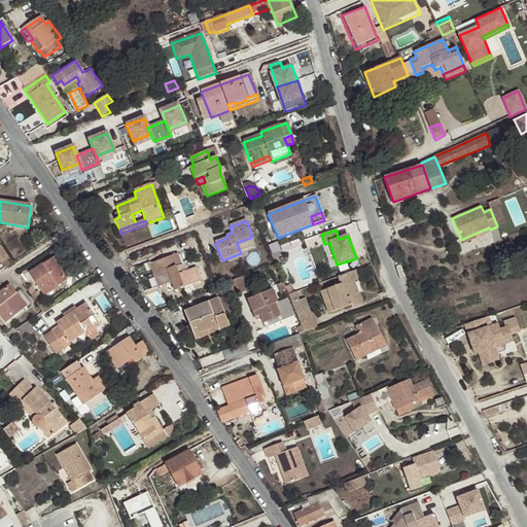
[(477,238),(475,234),(461,240),(463,244),(477,238)]
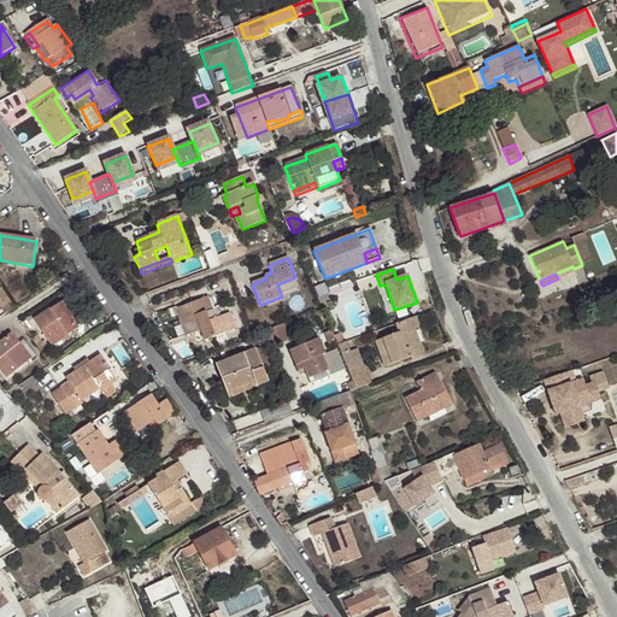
[(297,288),(293,278),(277,285),(281,294),(297,288)]
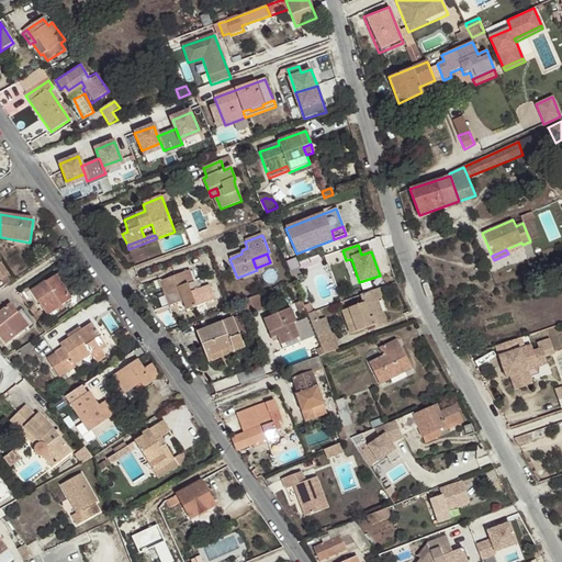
[(32,292),(45,313),(56,306),(57,308),(71,300),(64,290),(71,284),(63,271),(32,292)]
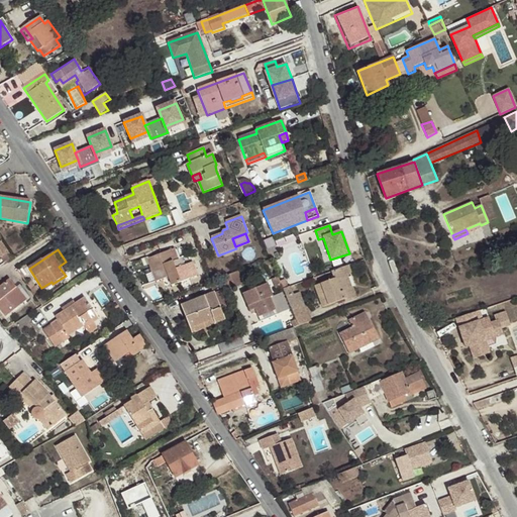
[(175,249),(161,255),(164,266),(173,262),(178,260),(175,249)]
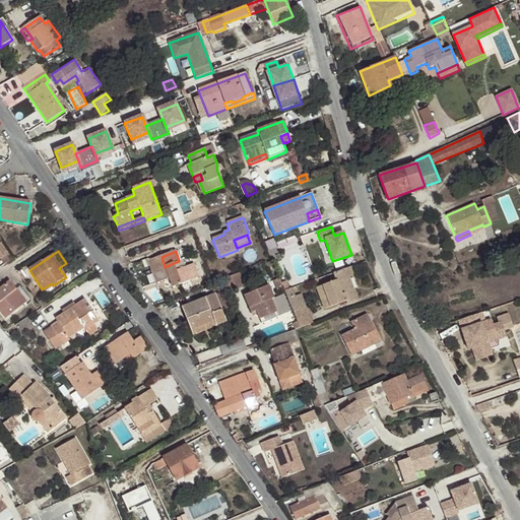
[(148,261),(152,272),(165,267),(161,257),(148,261)]
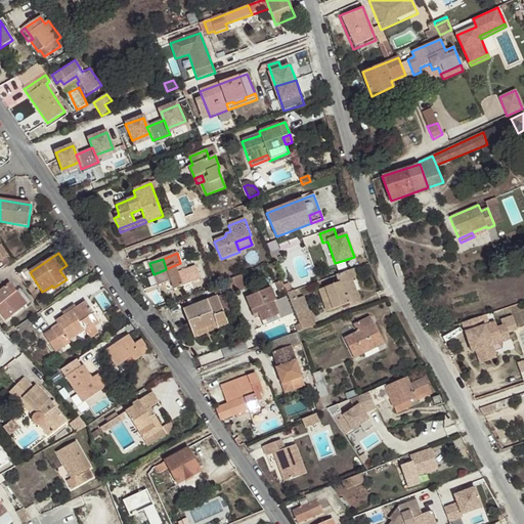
[(200,280),(194,266),(178,272),(175,265),(166,269),(170,281),(174,290),(200,280)]
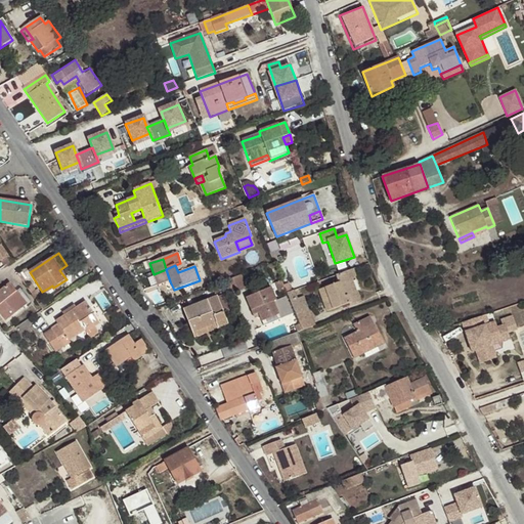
[(170,281),(166,269),(154,274),(159,286),(170,281)]
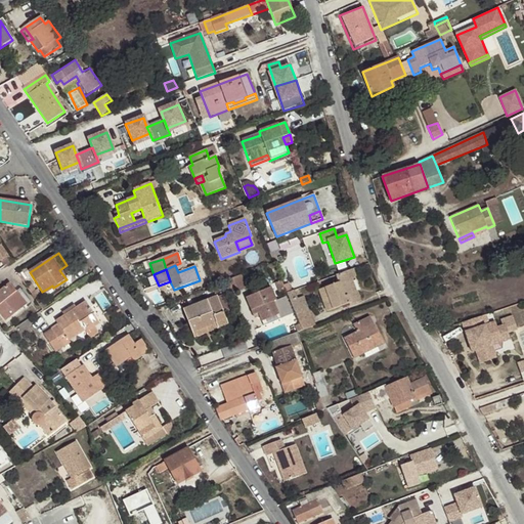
[(356,277),(353,269),(336,275),(338,282),(319,290),(326,312),(351,304),(352,305),(361,302),(357,292),(353,294),(350,285),(353,280),(356,277)]
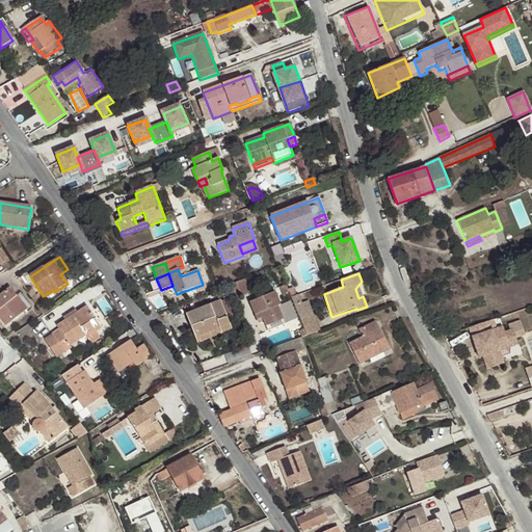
[(0,295),(0,294),(0,318),(6,326),(27,310),(17,296),(9,289),(0,295)]
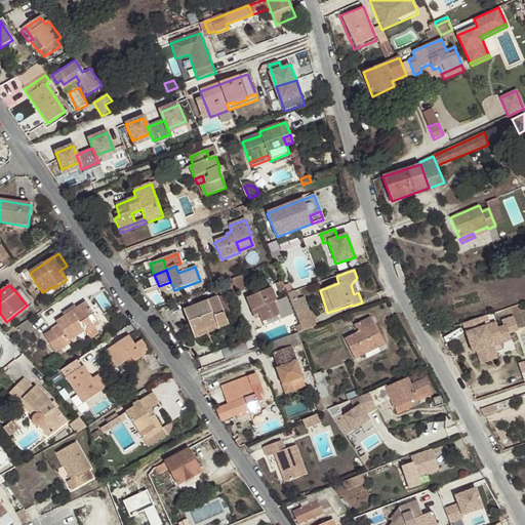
[(52,286),(42,292),(44,294),(53,288),(52,286)]
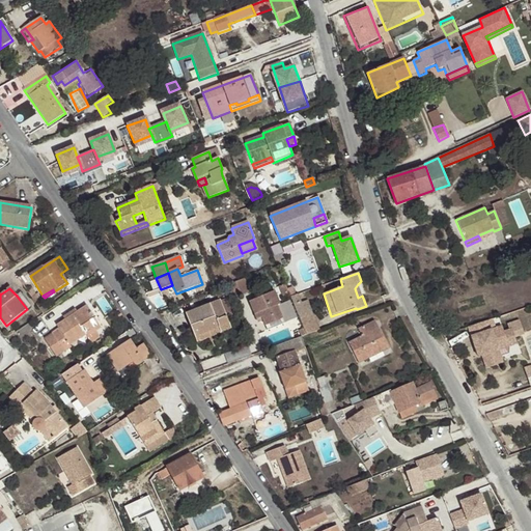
[(17,296),(27,309),(30,306),(21,292),(17,296)]
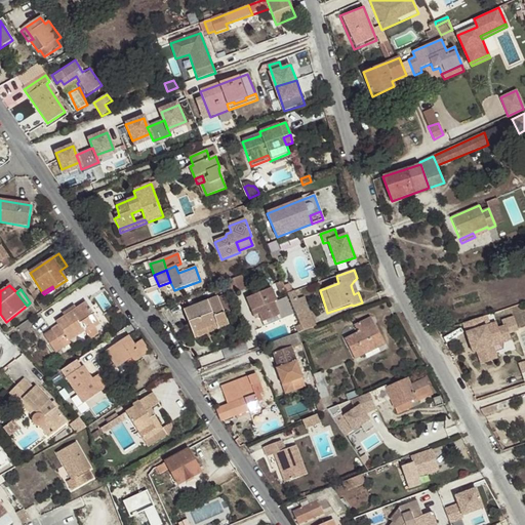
[(276,303),(271,289),(247,298),(252,313),(257,311),(264,327),(281,320),(275,304),(276,303)]
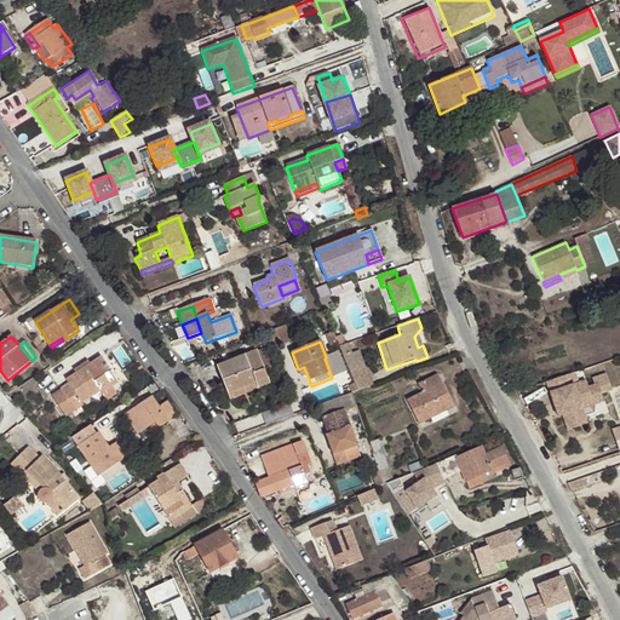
[(339,348),(351,375),(366,369),(359,352),(352,354),(348,344),(339,348)]
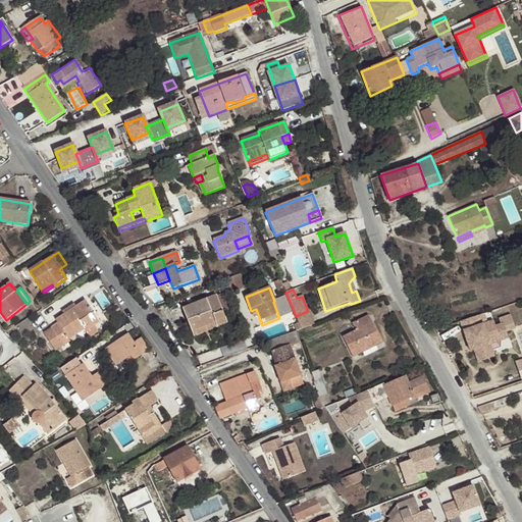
[(214,323),(216,327),(226,323),(216,296),(183,309),(192,332),(214,323)]
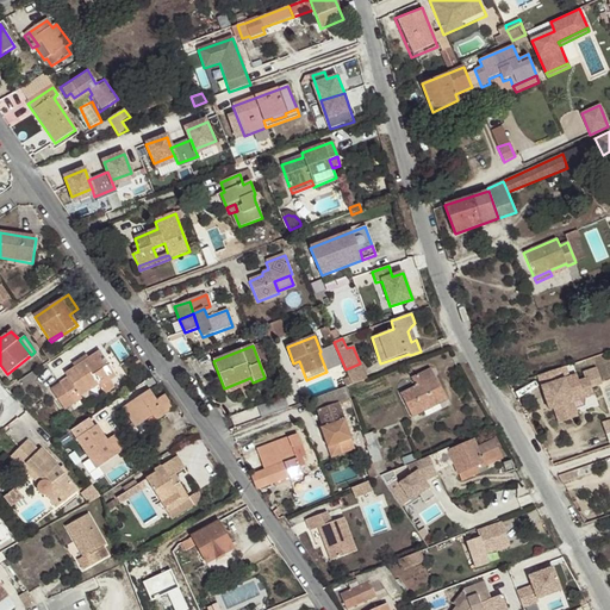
[(60,384),(51,390),(63,410),(73,404),(73,405),(81,399),(80,398),(98,386),(99,388),(111,381),(117,377),(100,352),(88,359),(74,368),(75,368),(66,374),(67,378),(60,384)]
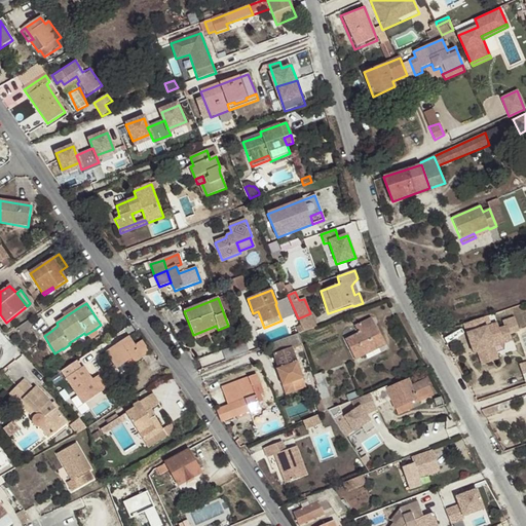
[(62,314),(64,317),(76,309),(74,306),(62,314)]
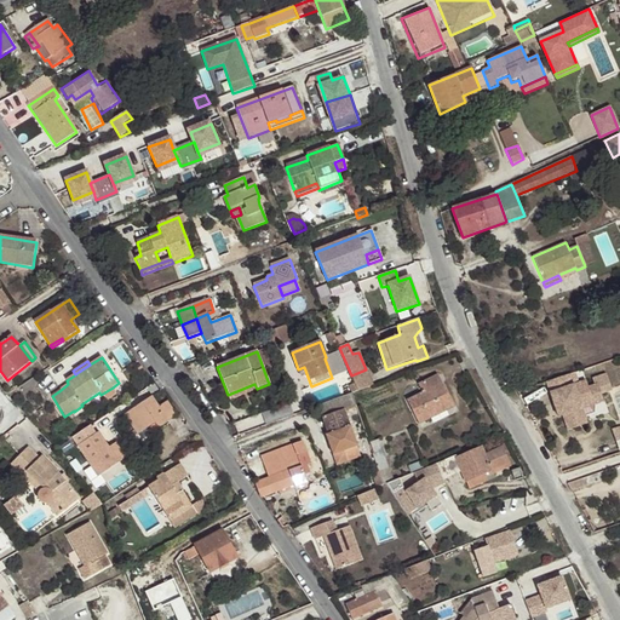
[(430,415),(452,403),(437,375),(418,385),(423,395),(407,402),(419,425),(431,419),(430,415)]
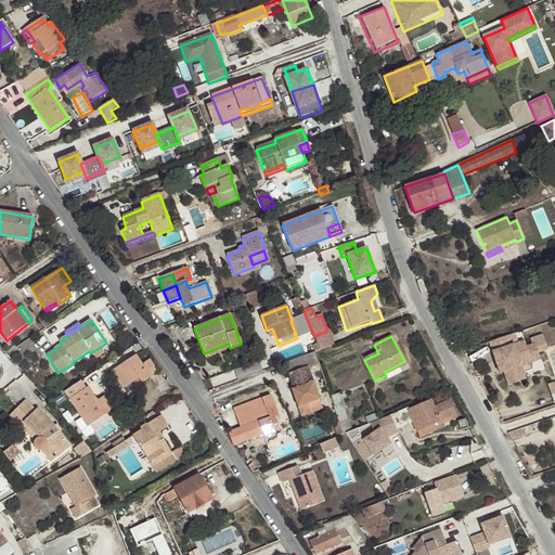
[(507,336),(487,344),(498,374),(502,373),(506,386),(524,381),(519,366),(517,360),(527,356),(529,363),(538,360),(532,345),(524,348),(521,343),(512,346),(507,336)]
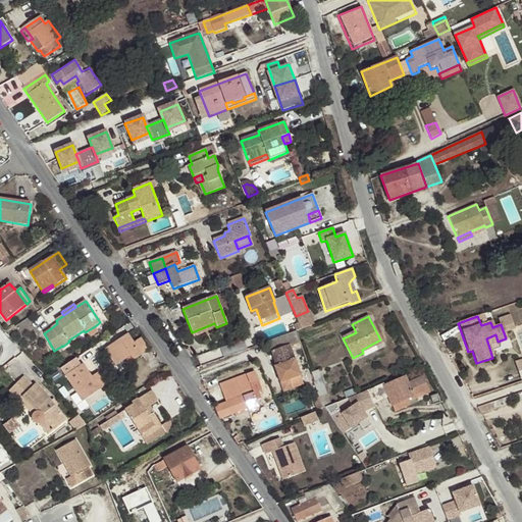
[(193,336),(216,327),(214,323),(192,332),(193,336)]
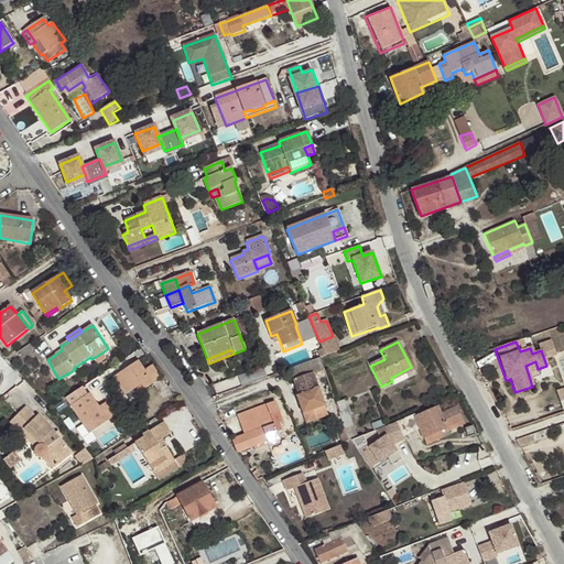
[(102,353),(91,359),(96,366),(107,359),(102,353)]
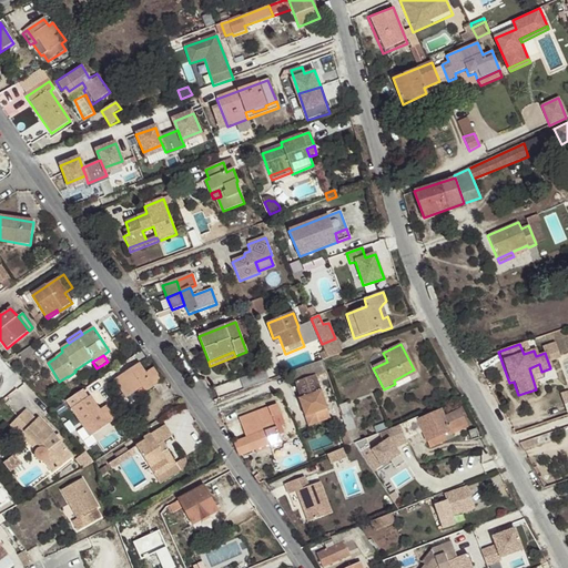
[(326,374),(322,361),(291,373),(301,398),(298,399),(307,427),(317,423),(315,414),(327,409),(316,377),(326,374)]
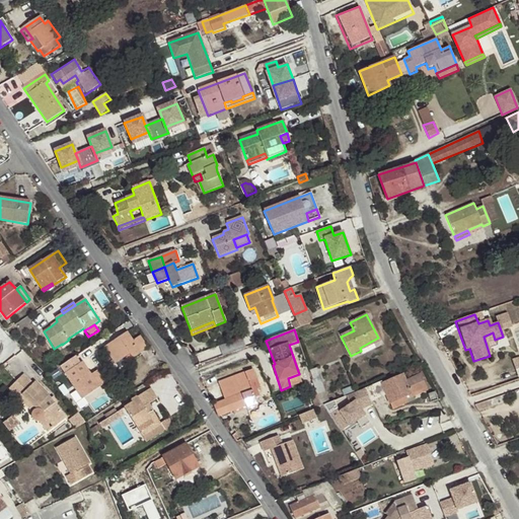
[(486,343),(495,340),(493,332),(484,337),(486,343)]
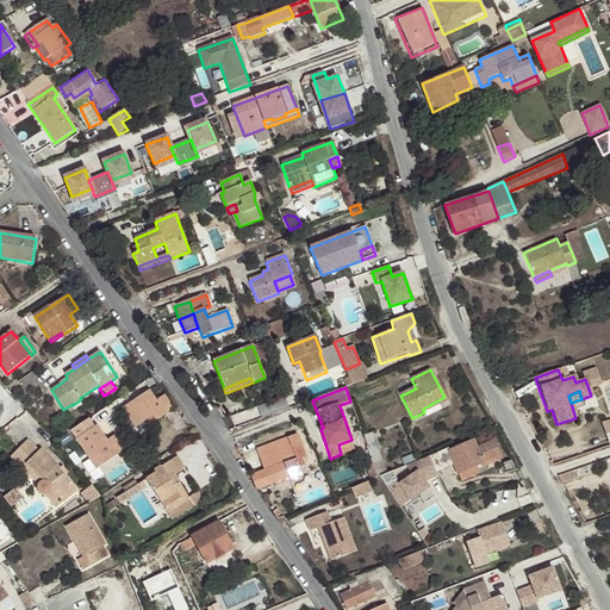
[(135,428),(145,422),(153,417),(155,422),(173,411),(165,397),(156,402),(150,392),(123,409),(135,428)]
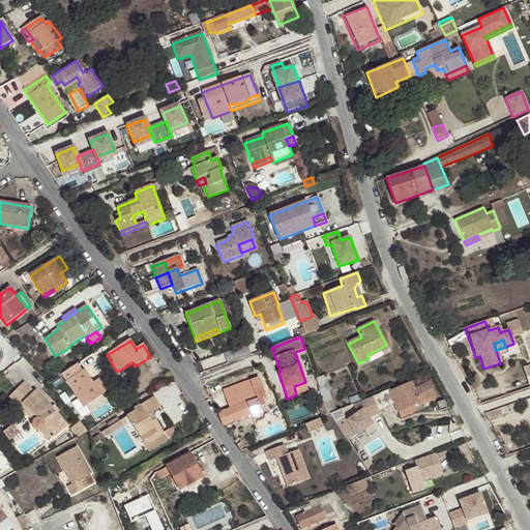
[(388,348),(386,345),(367,355),(369,358),(388,348)]
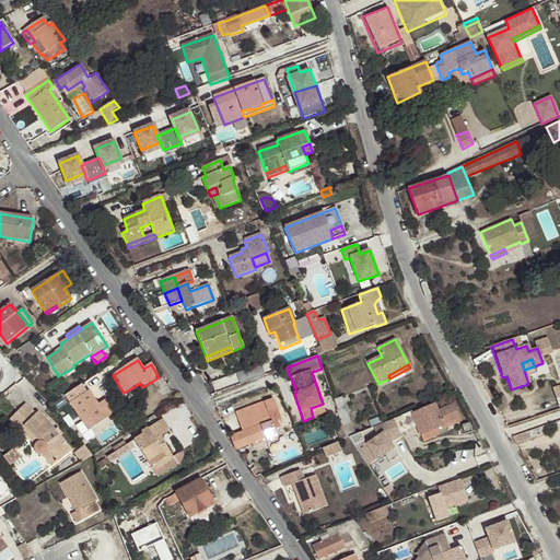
[(82,386),(65,397),(84,424),(90,420),(96,417),(98,420),(112,411),(105,400),(97,405),(89,392),(86,393),(82,386)]
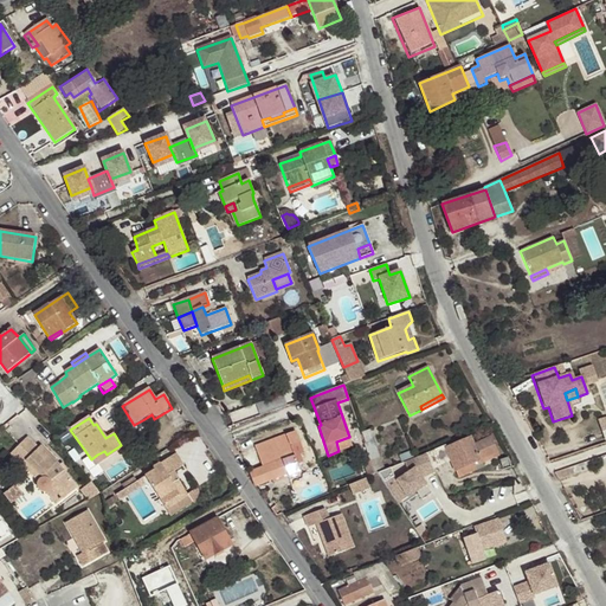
[(379,472),(384,470),(371,430),(361,432),(366,444),(365,444),(369,461),(374,475),(379,472)]
